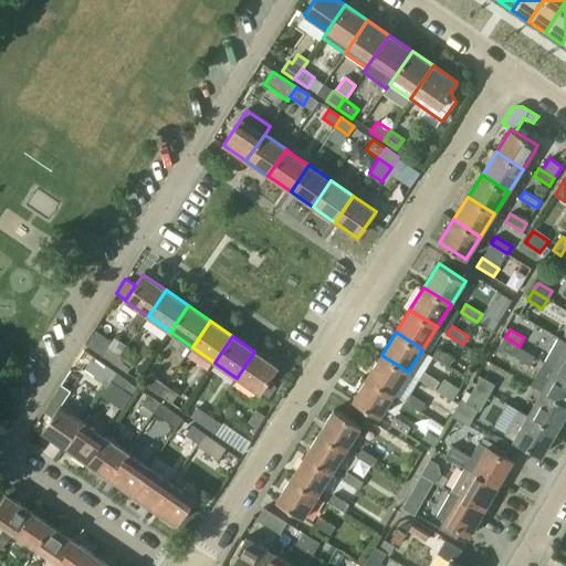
[(505,337),(499,347),(513,356),(519,346),(520,346),(505,337)]
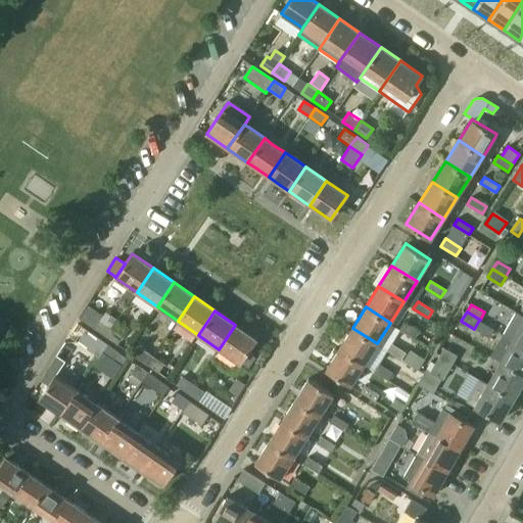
[(522,316),(516,312),(503,334),(513,340),(522,345),(522,316)]
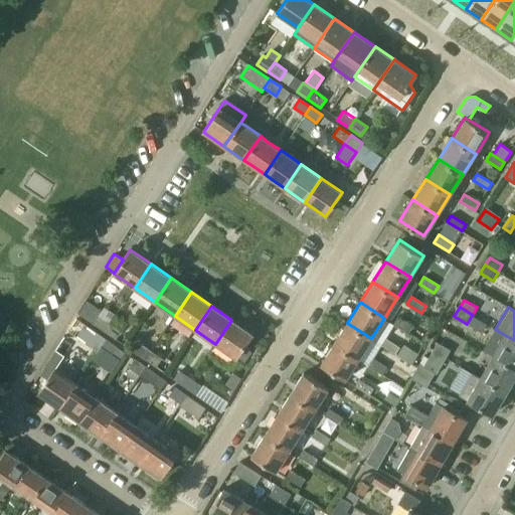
[(99,315),(93,324),(104,332),(110,323),(99,315)]
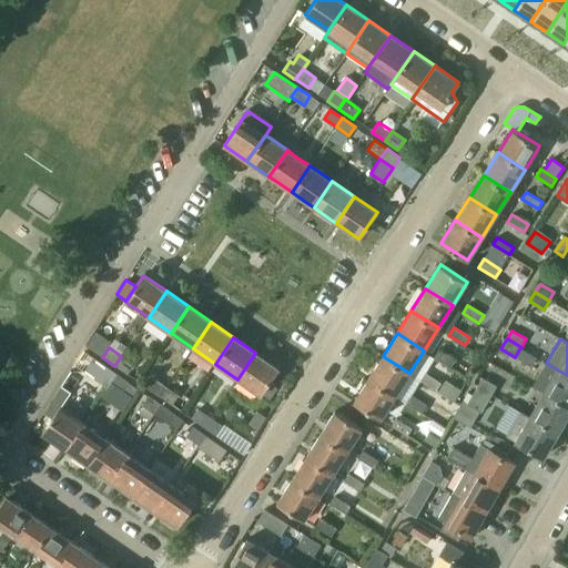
[(456,359),(439,350),(434,357),(450,367),(456,359)]
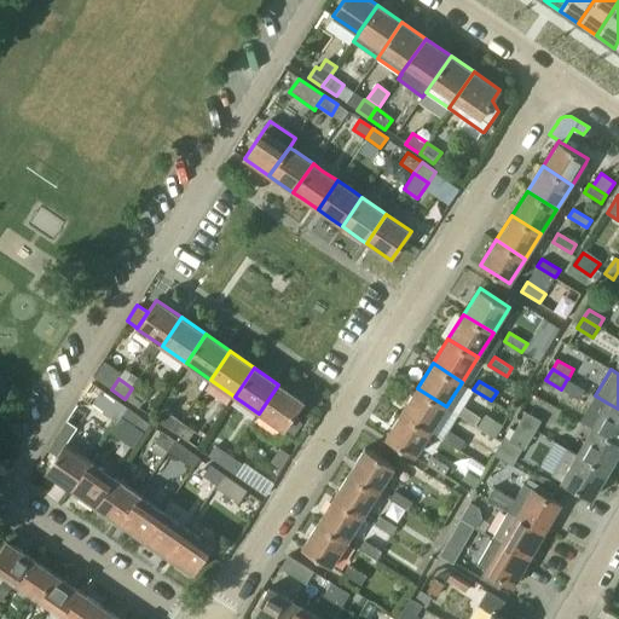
[(259,414),(294,438),(302,426),(294,416),(304,403),(278,385),(259,414)]
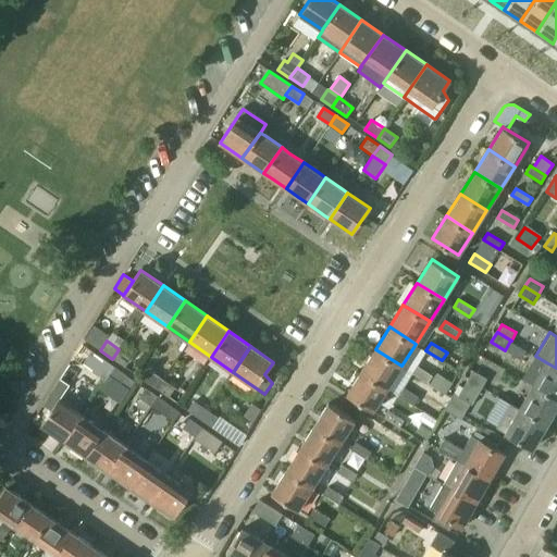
[(119,349),(112,359),(125,367),(131,358),(119,349)]
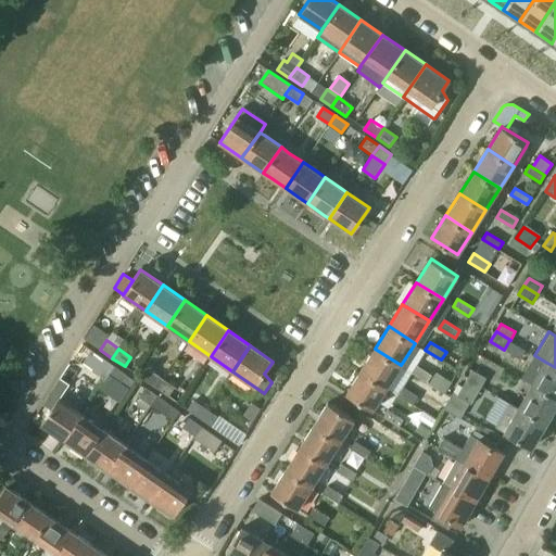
[(401,365),(375,349),(361,370),(387,387),(401,365)]
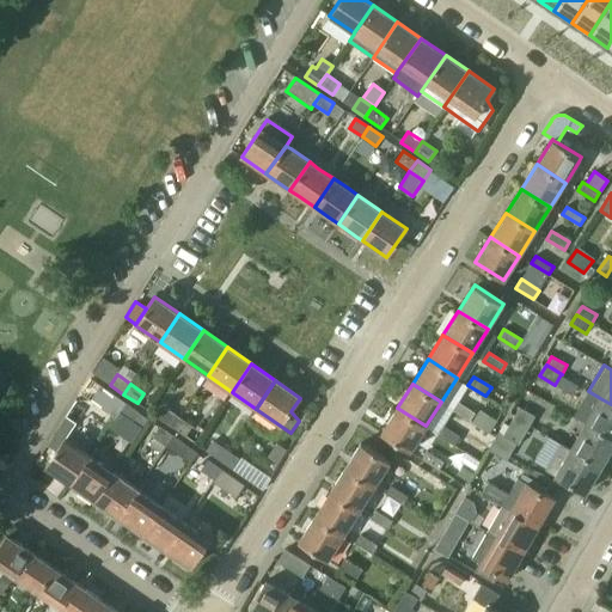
[(101,386),(92,399),(115,416),(116,417),(118,414),(126,403),(124,403),(101,386)]
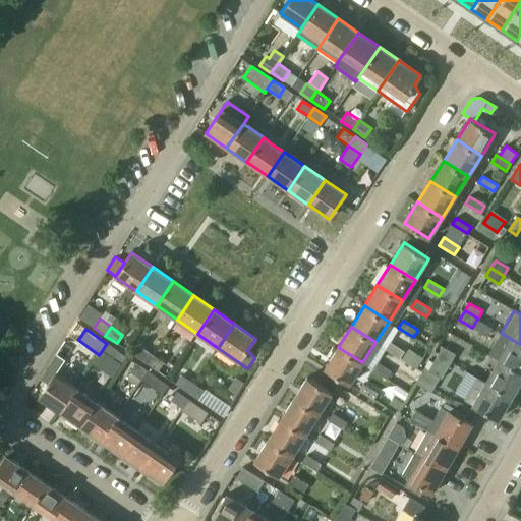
[(520,344),(511,339),(499,360),(520,372),(520,344)]
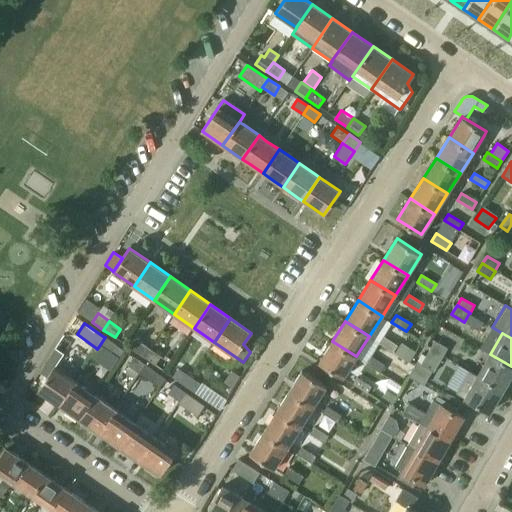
[(383,336),(378,342),(379,343),(393,352),(397,345),(383,336)]
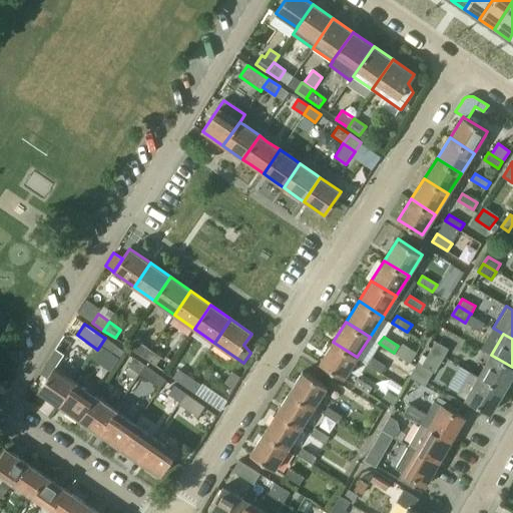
[(105,338),(100,346),(111,353),(119,358),(123,352),(124,351),(116,346),(105,338)]
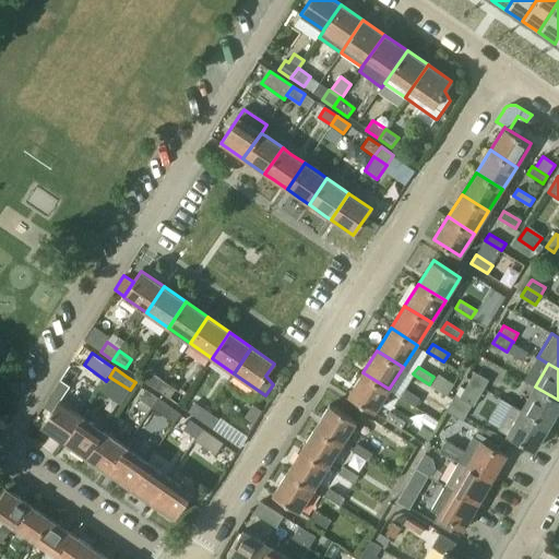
[(153,370),(144,382),(157,390),(165,379),(153,370)]
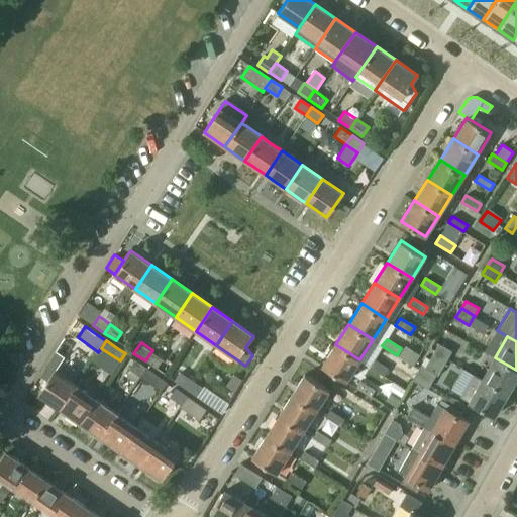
[(321,366),(345,381),(359,359),(335,344),(321,366)]
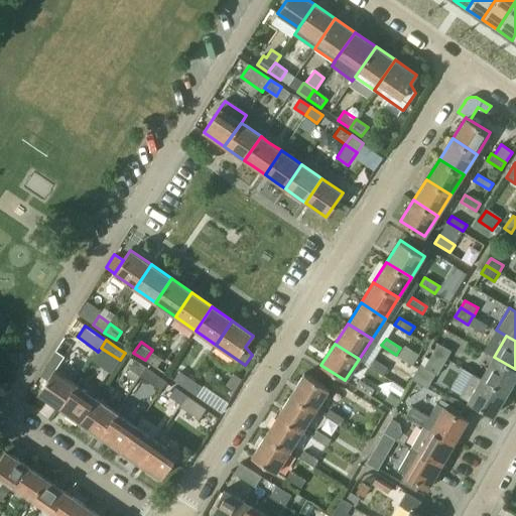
[(434,351),(433,352),(446,359),(450,351),(448,350),(438,344),(434,351)]
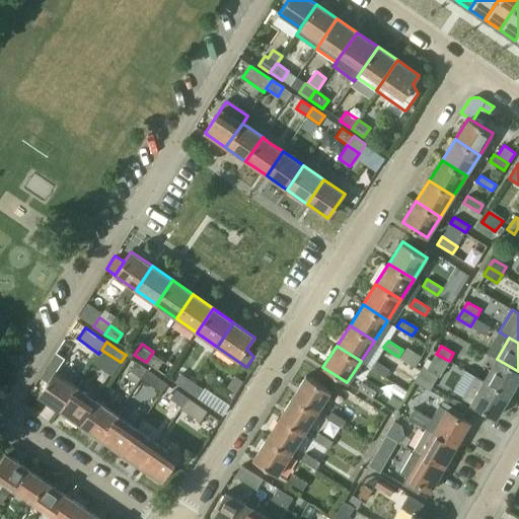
[(406,348),(400,358),(406,362),(415,367),(422,356),(406,348)]
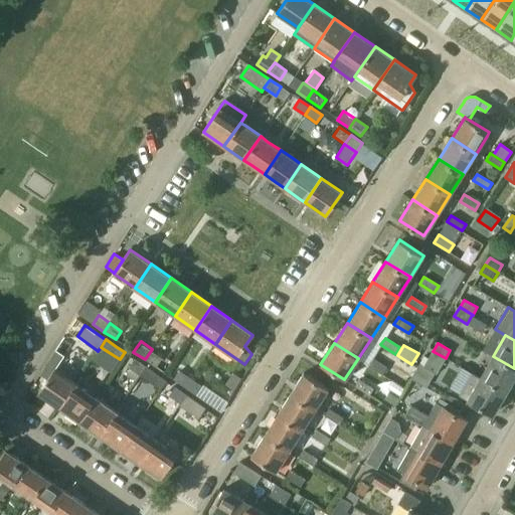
[(156,368),(163,357),(152,349),(145,359),(156,368)]
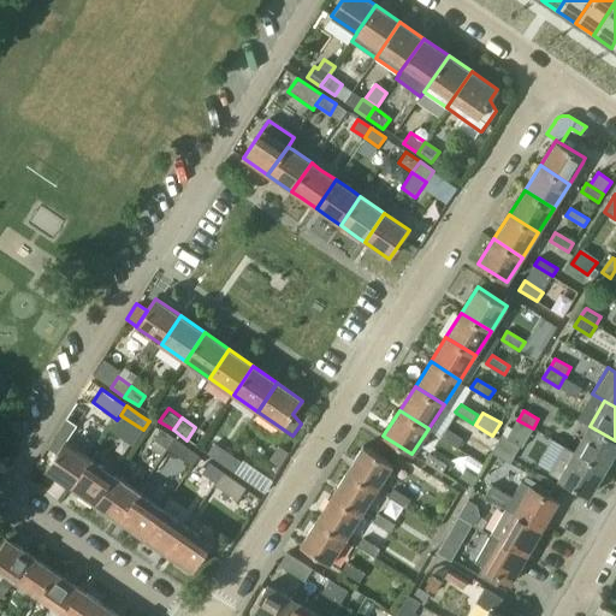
[(55,455),(46,469),(69,486),(89,457),(65,442),(75,427),(76,426),(69,422),(66,420),(48,449),(55,455)]
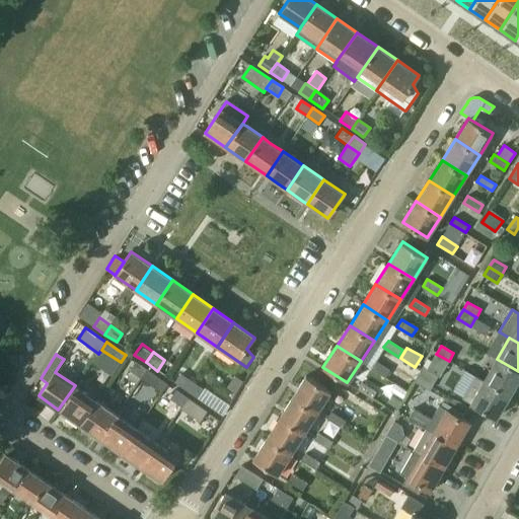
[(432,361),(427,370),(438,376),(439,377),(444,369),(449,361),(436,354),(432,361)]
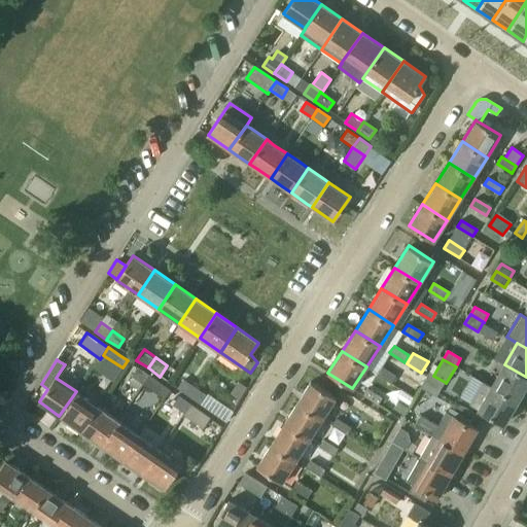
[(526,377),(504,364),(492,386),(517,401),(526,383),(526,377)]
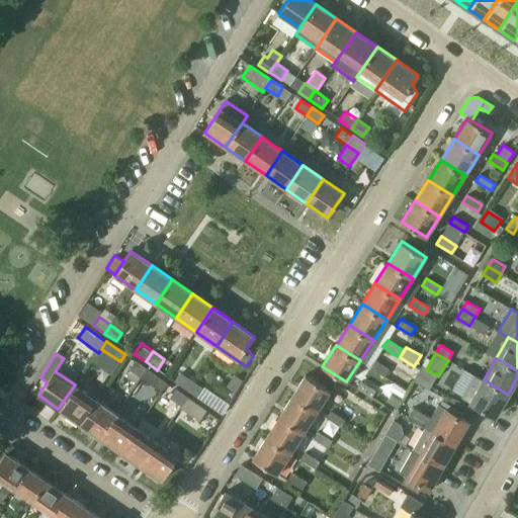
[(390,369),(374,360),(369,367),(384,376),(390,369)]
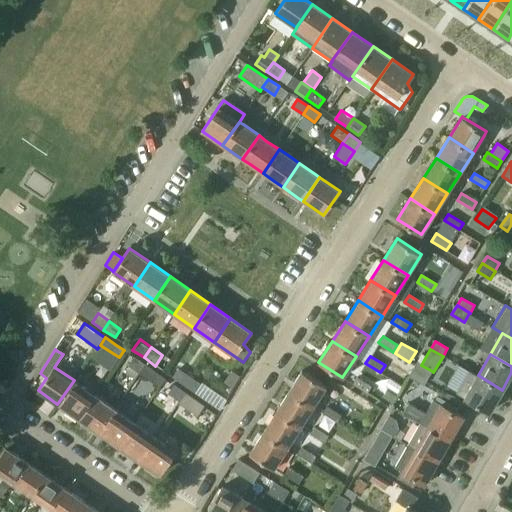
[(134,358),(128,366),(130,367),(140,374),(146,365),(134,358)]
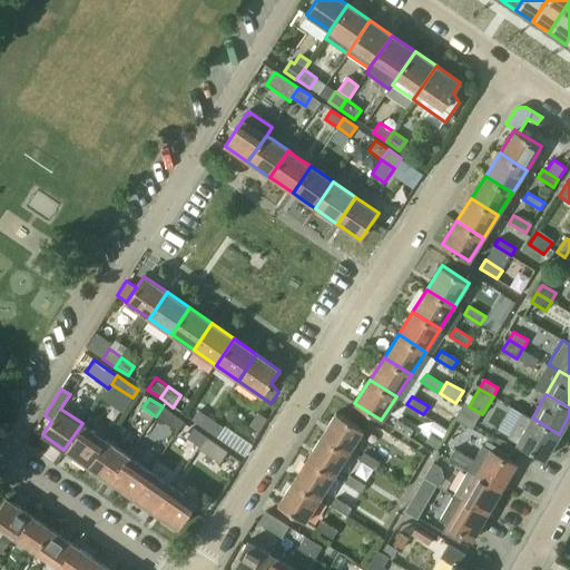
[(163,406),(156,416),(178,432),(184,422),(163,406)]
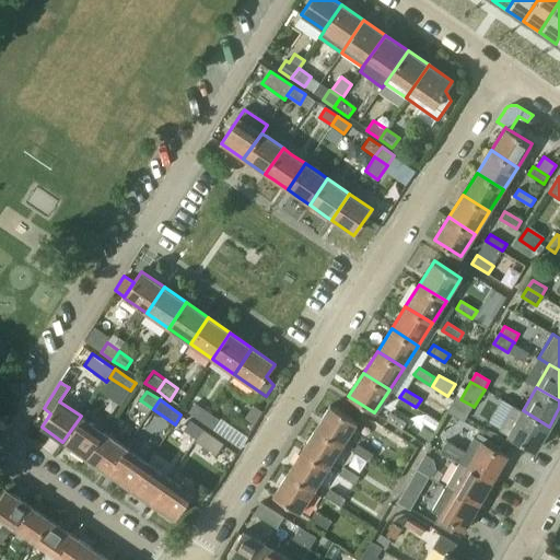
[(201,421),(208,412),(195,404),(188,412),(201,421)]
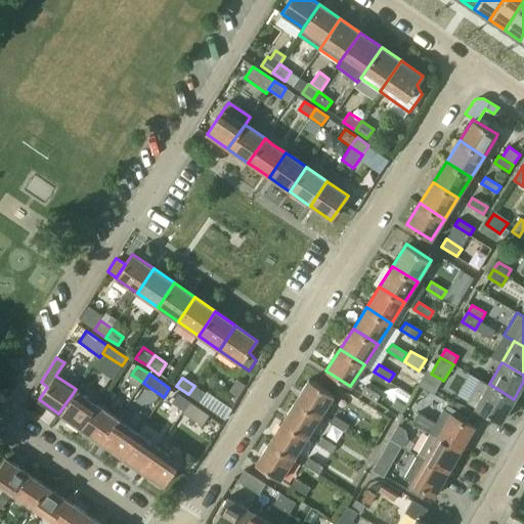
[(467,402),(476,407),(500,422),(514,399),(489,384),(480,379),(467,402)]
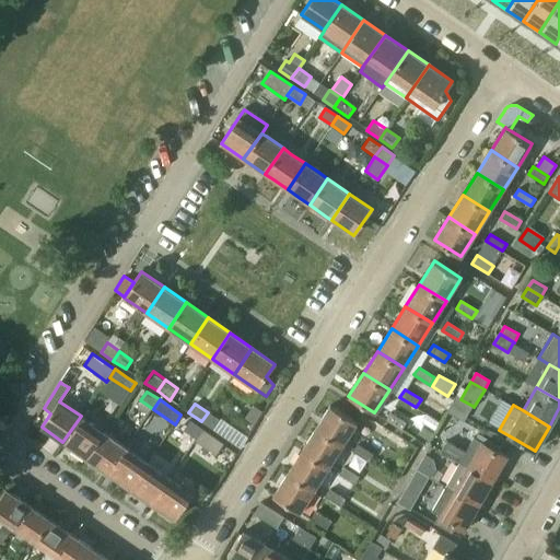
[(254,406),(246,418),(255,424),(263,411),(254,406)]
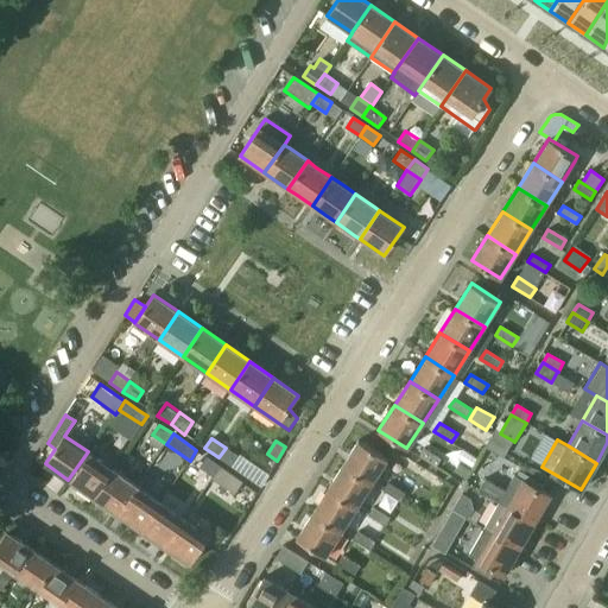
[(342,466),(372,483),(387,458),(359,441),(342,466)]
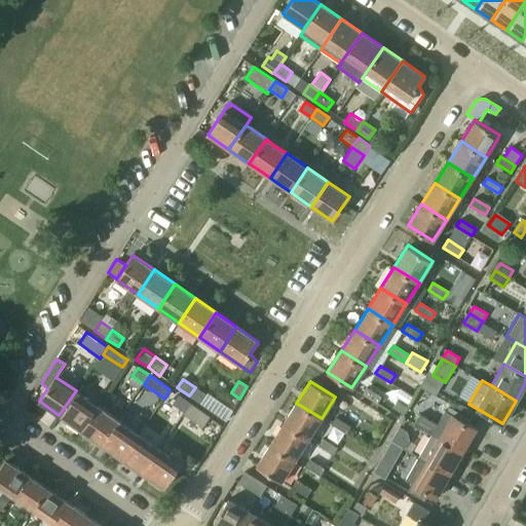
[(195,387),(189,396),(200,404),(207,395),(195,387)]
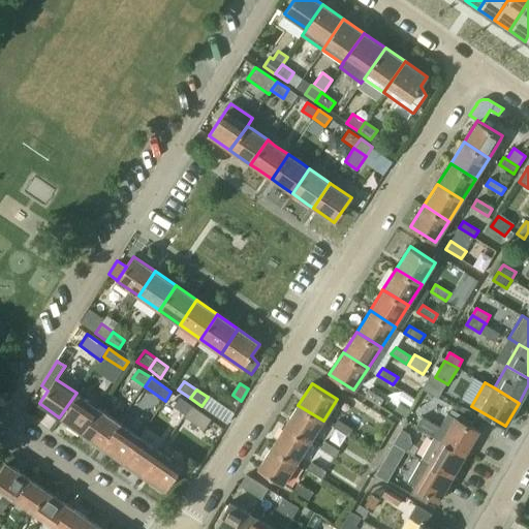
[(369,390),(365,397),(379,406),(384,399),(369,390)]
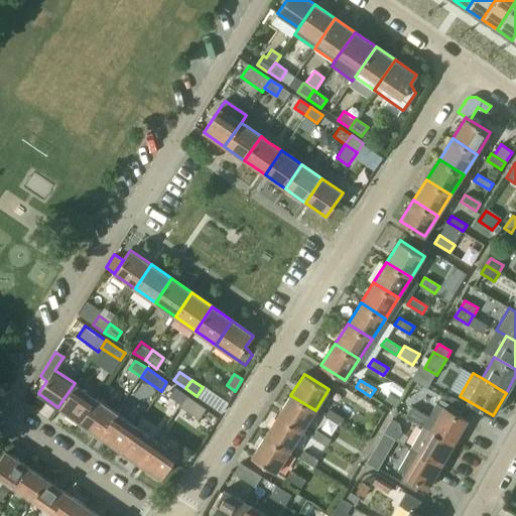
[(78,421),(95,397),(75,383),(57,407),(78,421)]
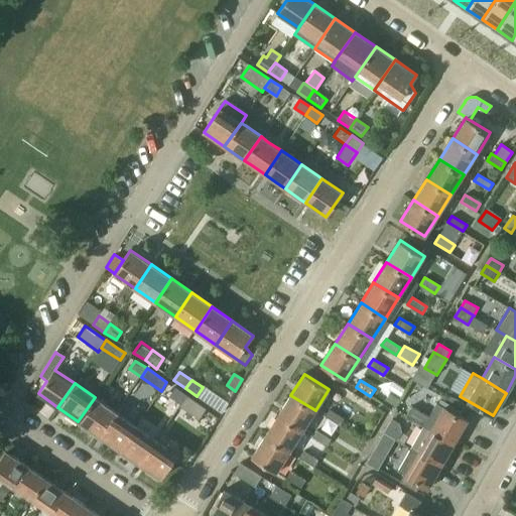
[(175,388),(169,397),(180,404),(186,396),(175,388)]
